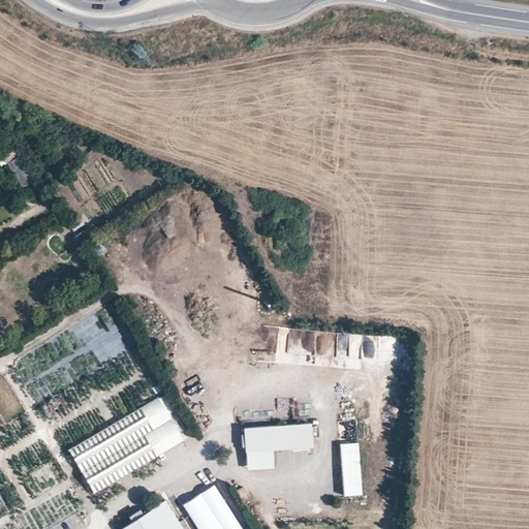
[(22,187),(32,182),(20,157),(9,162),(22,187)]
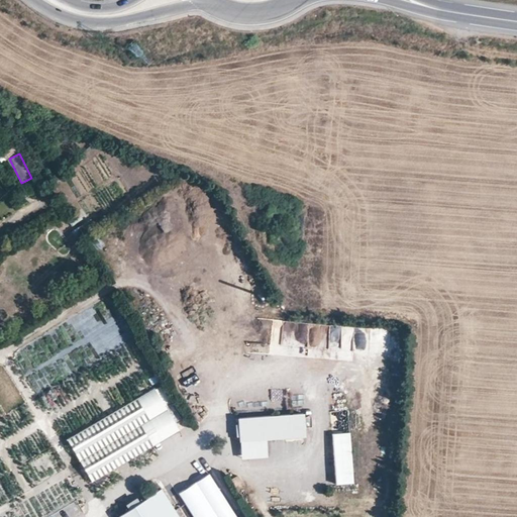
[(77,238),(94,226),(90,220),(73,232),(77,238)]
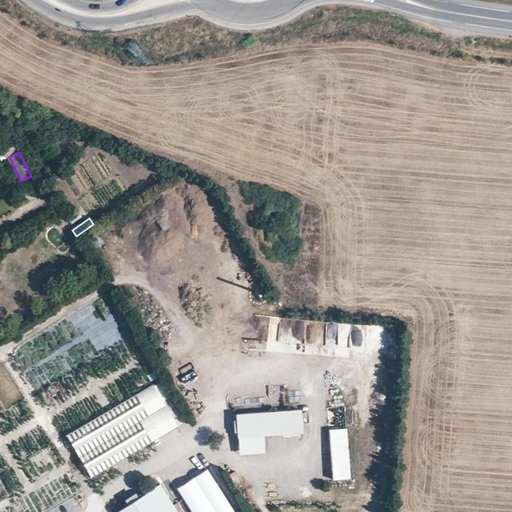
[(138,262),(143,259),(135,246),(130,249),(138,262)]
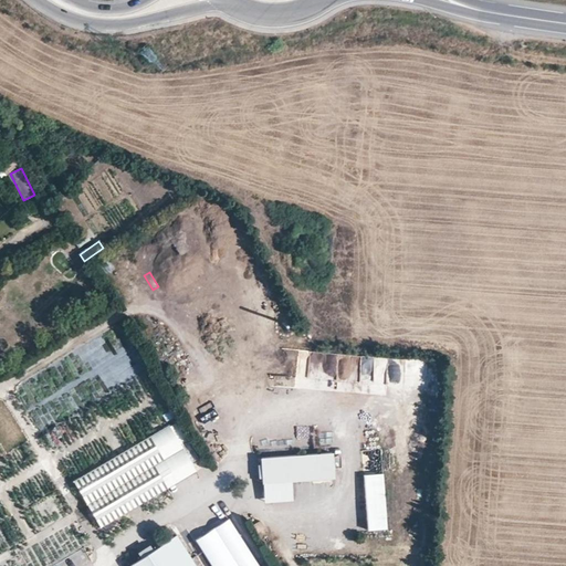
[(154,349),(158,346),(154,338),(148,341),(154,349)]
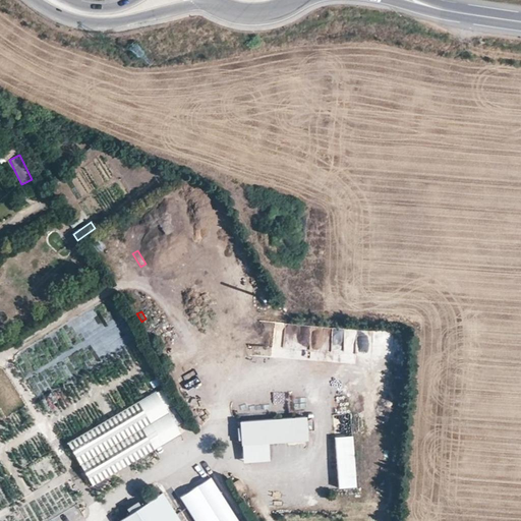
[(344,333),(344,353),(353,353),(354,333),(344,333)]
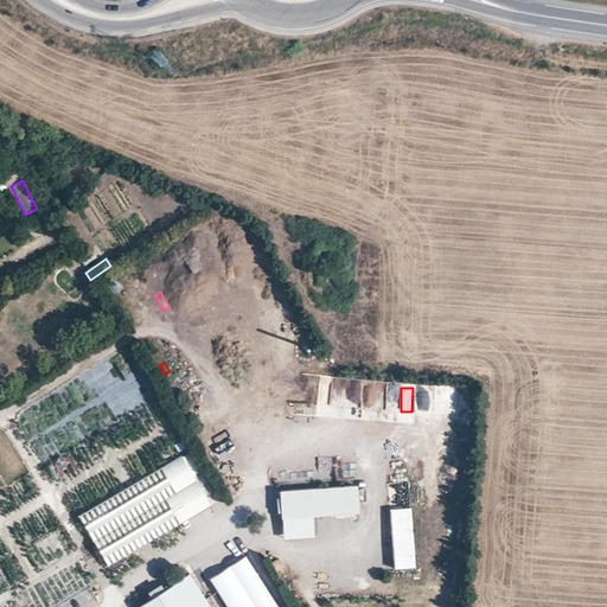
[(177,457),(78,517),(107,564),(205,505),(177,457)]
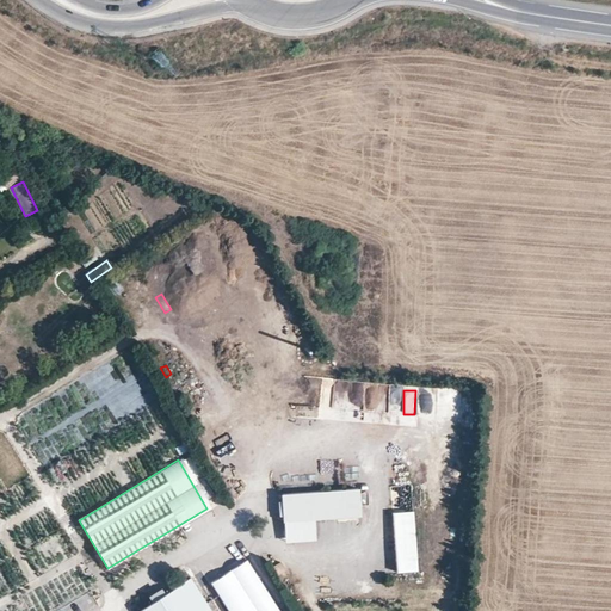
[(316,522),(363,518),(362,492),(284,498),(288,544),(318,542),(316,522)]
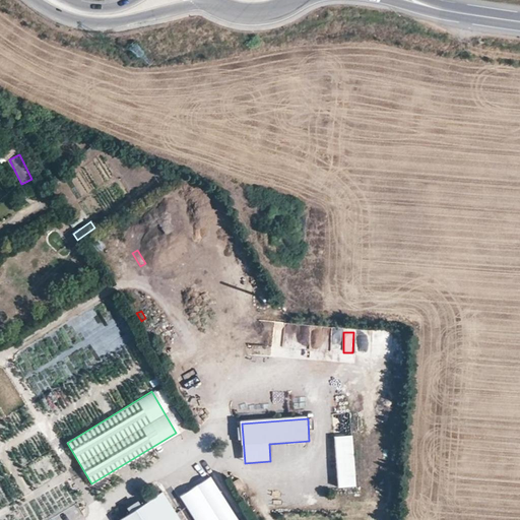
[(352,436),(335,437),(339,490),(356,488),(352,436)]
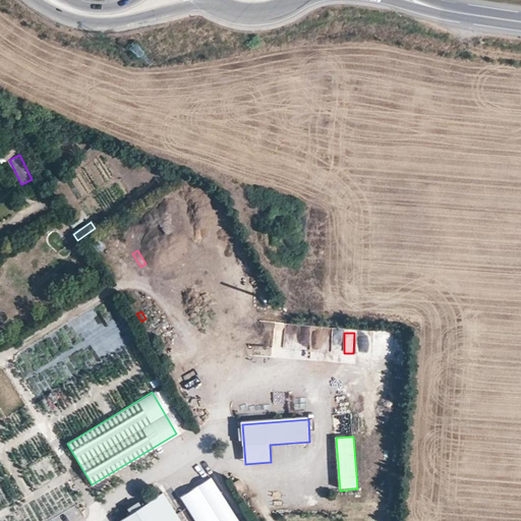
[(192,474),(221,520),(239,520),(205,466),(192,474)]
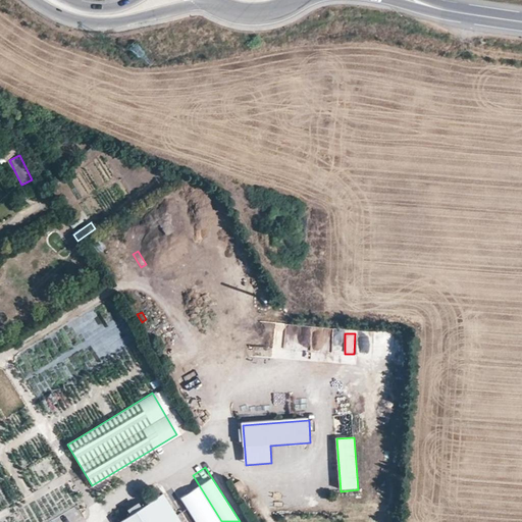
[(172,487),(193,521),(218,521),(190,477),(172,487)]
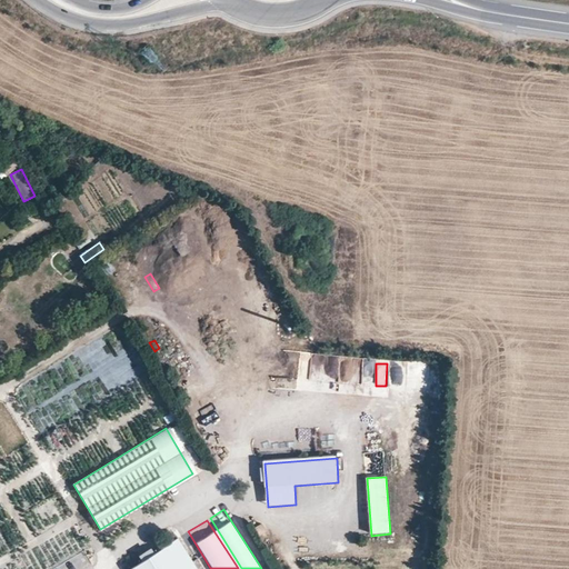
[(197,568),(178,538),(156,552),(139,562),(130,568),(197,568)]
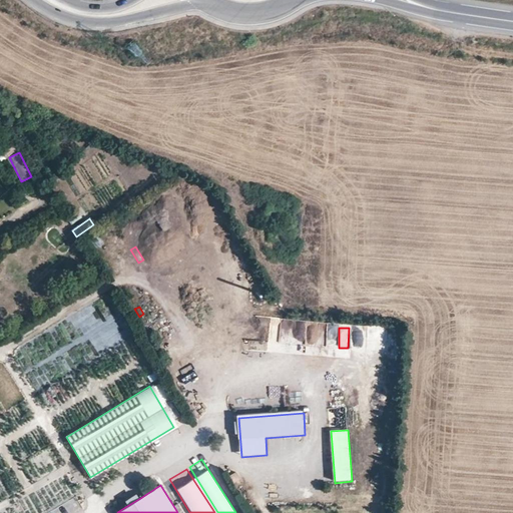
[(125,507),(140,498),(136,492),(122,502),(125,507)]
